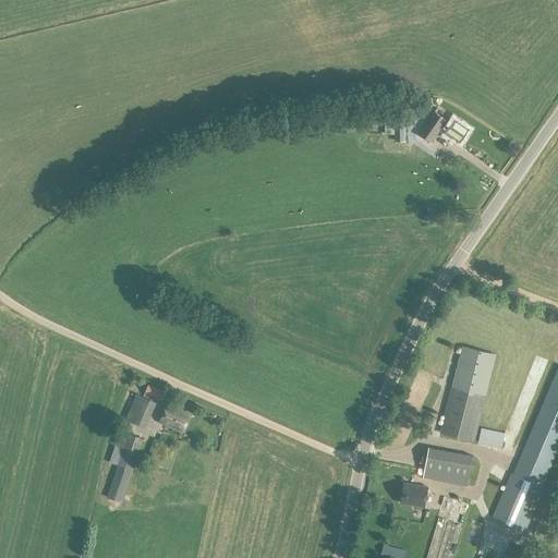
[(416,94),(398,95),(398,102),(404,102),(404,104),(417,104),(416,94)]
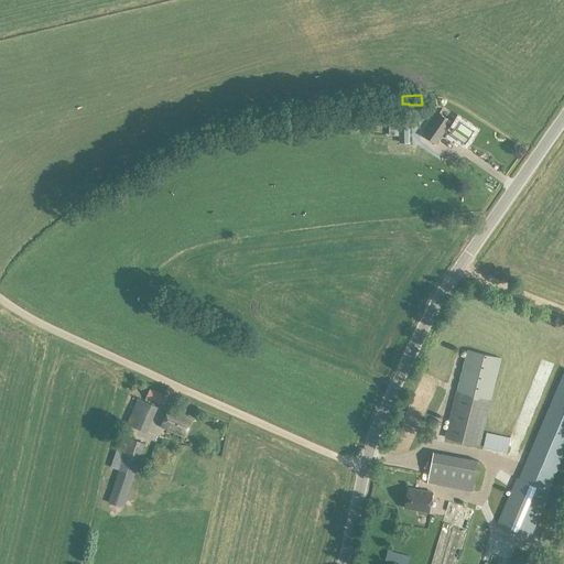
[(436,143),(445,131),(456,139),(457,138),(465,142),(474,130),(459,120),(454,128),(449,125),(452,121),(440,114),(424,134),(436,143)]
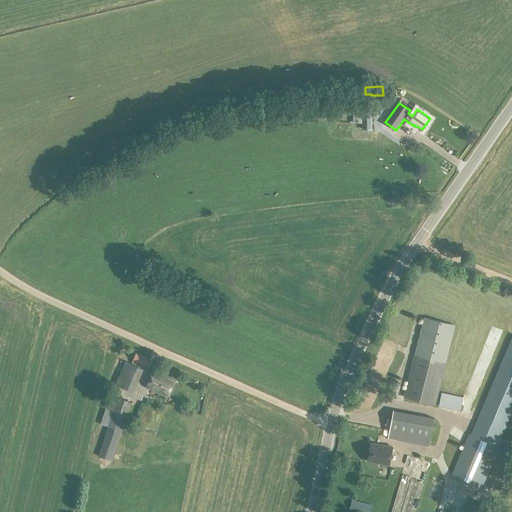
[(371,105),(353,105),(353,114),(363,114),(363,123),(363,129),(371,129),(371,105)]
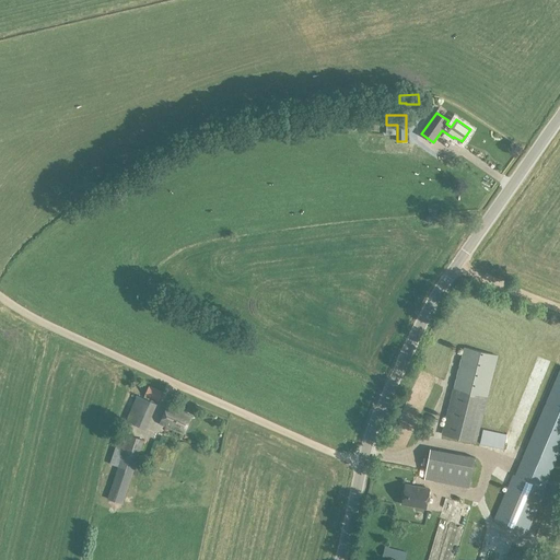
[(476,443),(485,407),(497,354),(463,346),(442,434),(476,443)]
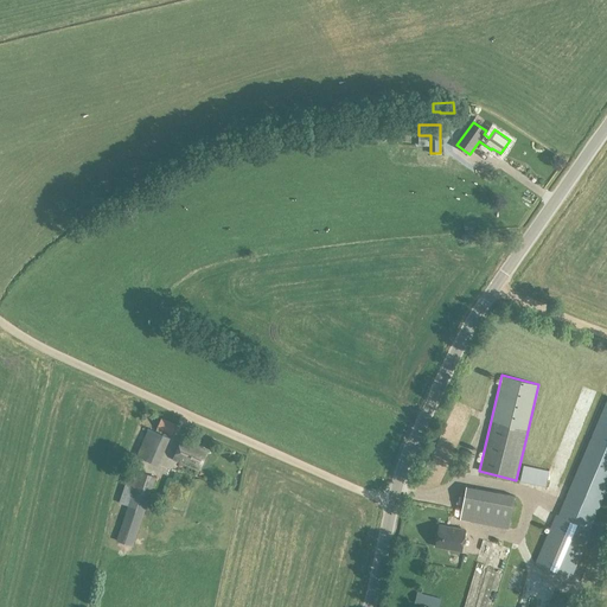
[(535,564),(572,580),(593,529),(592,529),(606,490),(606,398),(557,515),(556,513),(535,564)]
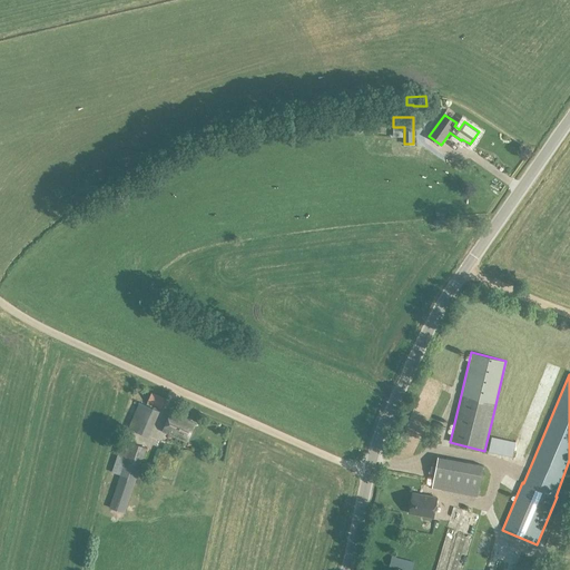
[(161,409),(166,399),(151,392),(147,402),(161,409)]
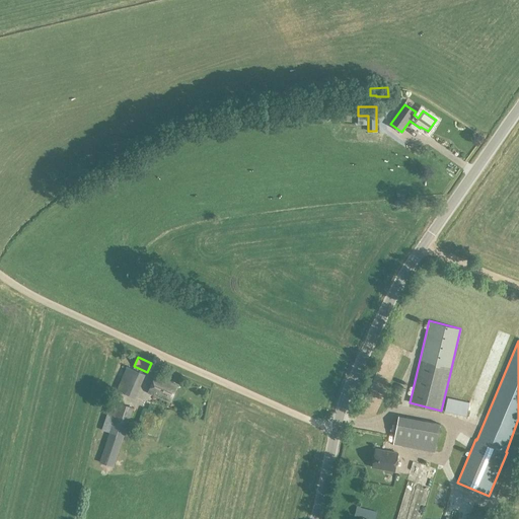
[(117,389),(135,398),(146,374),(127,366),(117,389)]
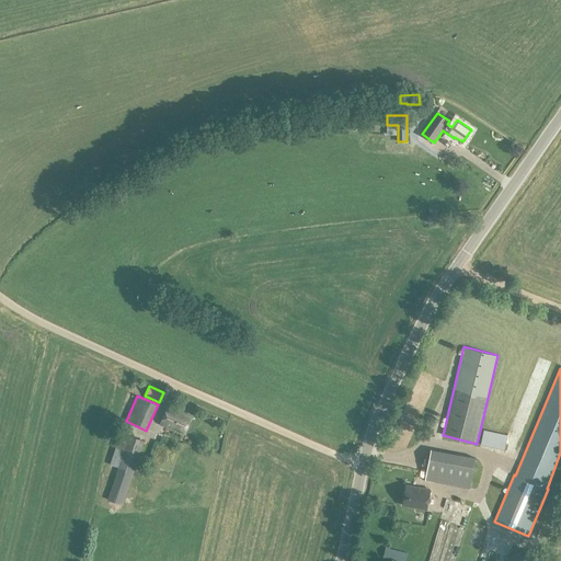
[(192,415),(169,405),(161,424),(183,434),(192,415)]
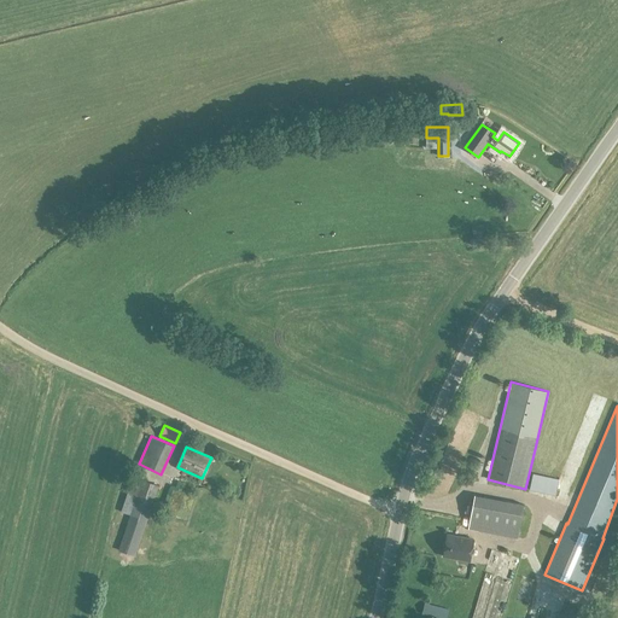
[(532,473),(529,490),(549,494),(553,478),(532,473)]
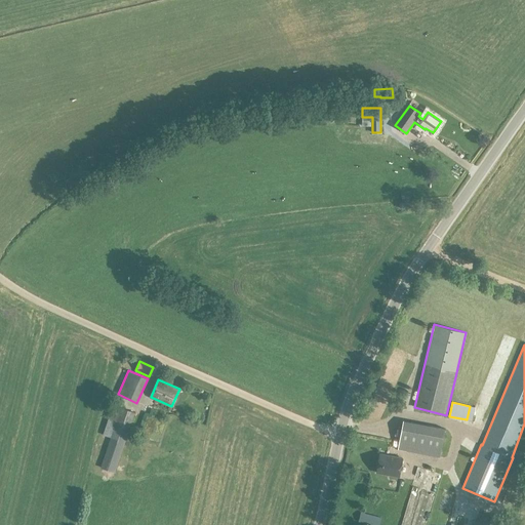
[(114,473),(133,413),(113,406),(104,435),(112,437),(101,468),(114,473)]
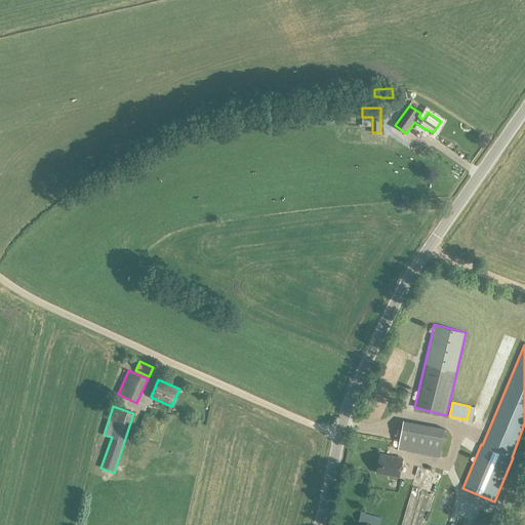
[(404,420),(399,446),(441,453),(445,428),(404,420)]
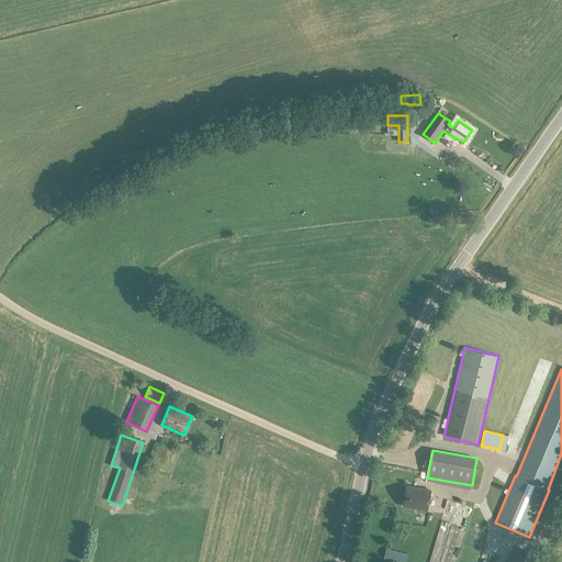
[(427,510),(431,490),(407,485),(403,506),(427,510)]
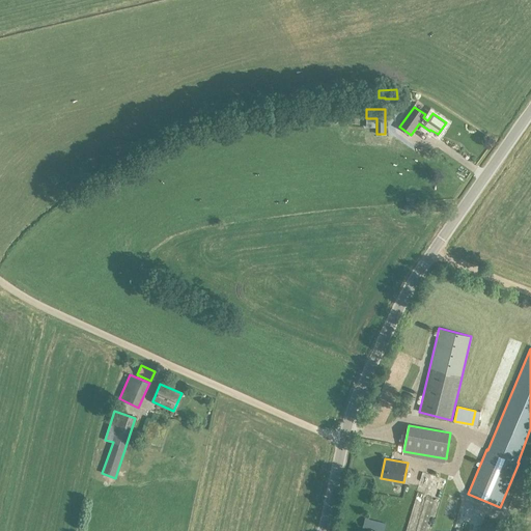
[(421,472),(407,521),(422,525),(424,518),(432,520),(445,479),(421,472)]
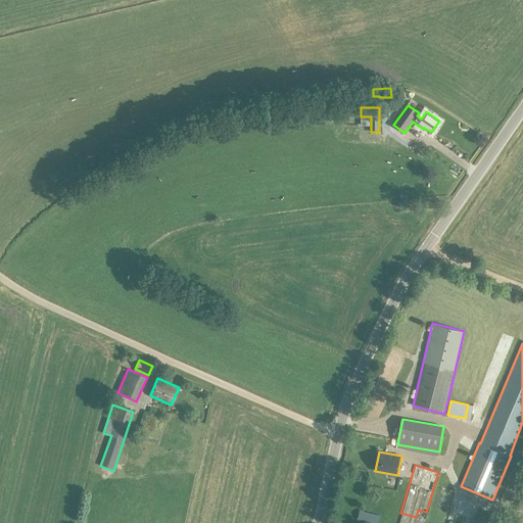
[(369,522),(378,522),(380,516),(360,510),(357,520),(369,522)]
